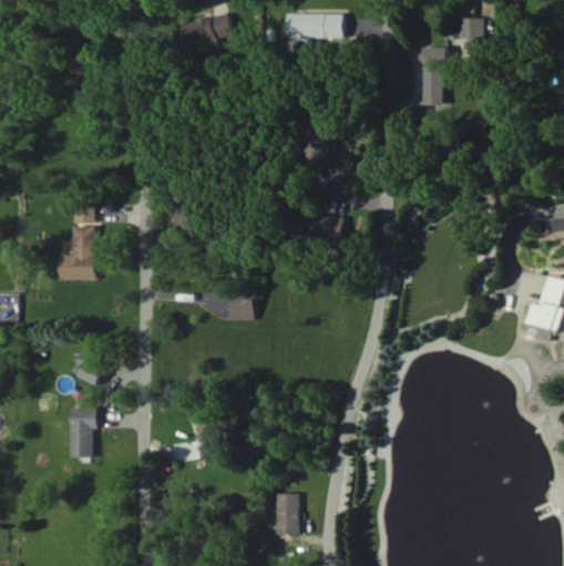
[(342,13),(285,14),(286,39),(297,39),(297,44),(308,43),(308,38),(342,38),(342,13)]
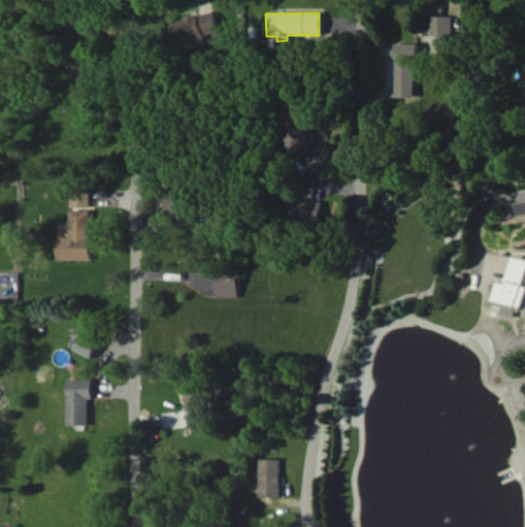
[(202,42),(201,35),(216,32),(211,13),(169,21),(174,47),(202,42)]
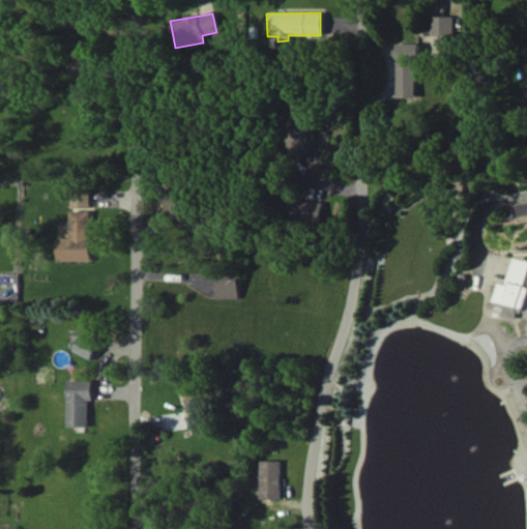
[(450,17),(419,17),(420,36),(450,35),(450,17)]
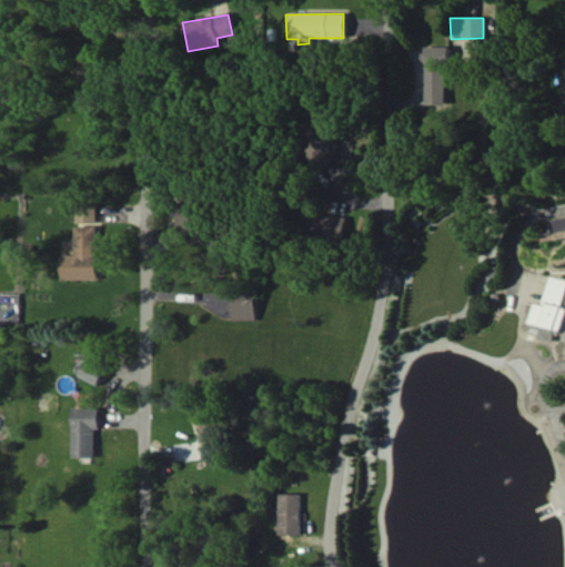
[(444,105),(443,47),(420,47),(420,63),(422,63),(422,105),(444,105)]
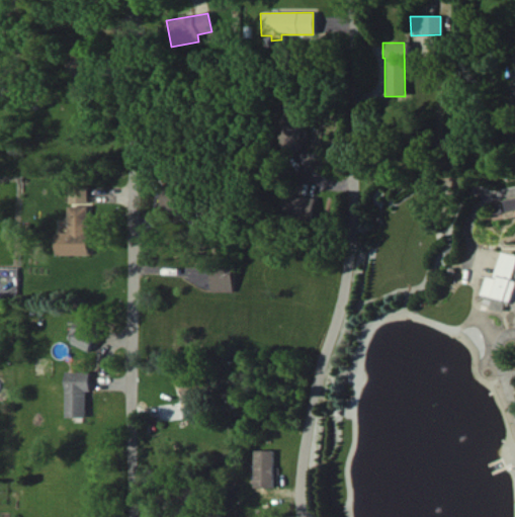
[(277,151),(298,153),(303,105),(281,103),(277,151)]
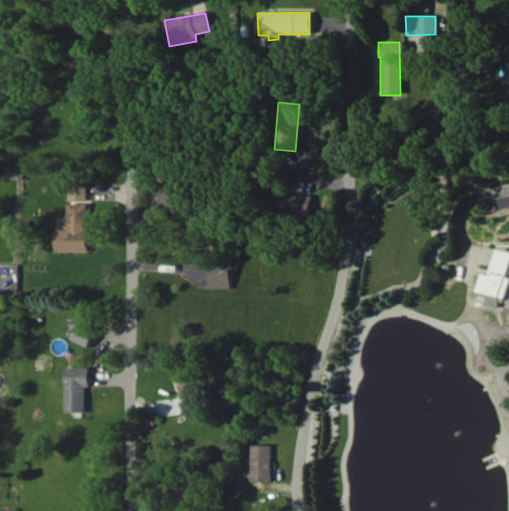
[(187,209),(188,176),(161,176),(161,209),(187,209)]
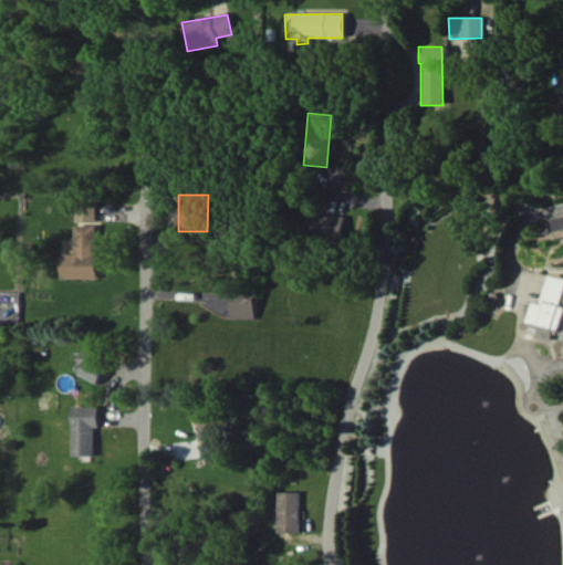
[(72,222),(93,223),(94,203),(73,203),(72,222)]
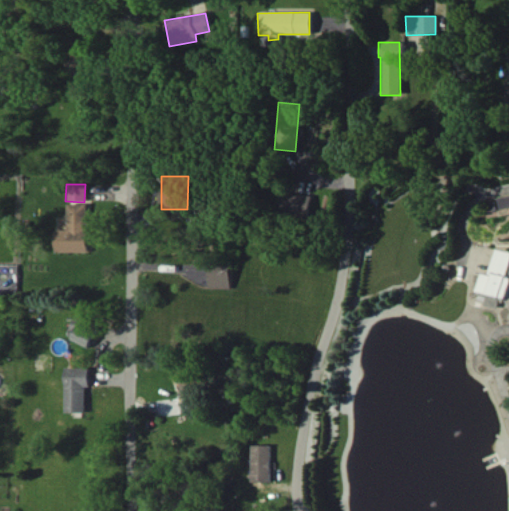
[(308,216),(309,195),(278,193),(277,214),(308,216)]
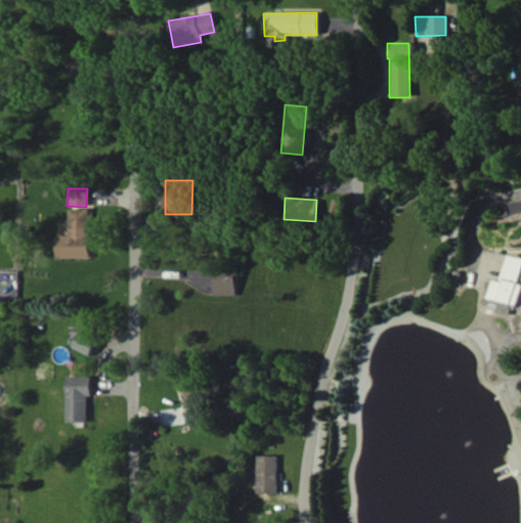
[(511,214),(520,212),(520,200),(510,203),(511,214)]
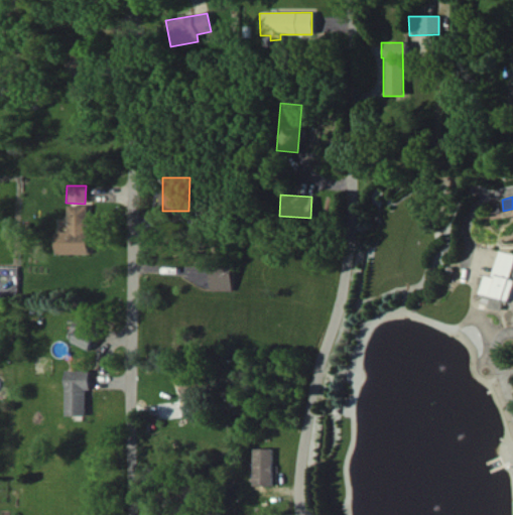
[(87,255),(87,206),(66,206),(66,232),(53,232),(53,254),(87,255)]
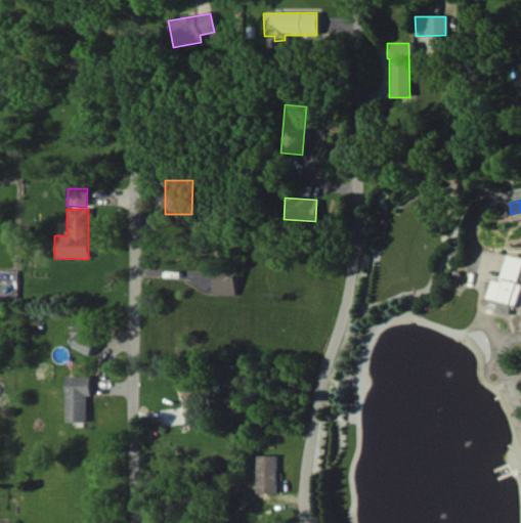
[(516,284),(520,259),(504,255),(498,281),(490,279),(487,299),(516,305),(520,285),(516,284)]
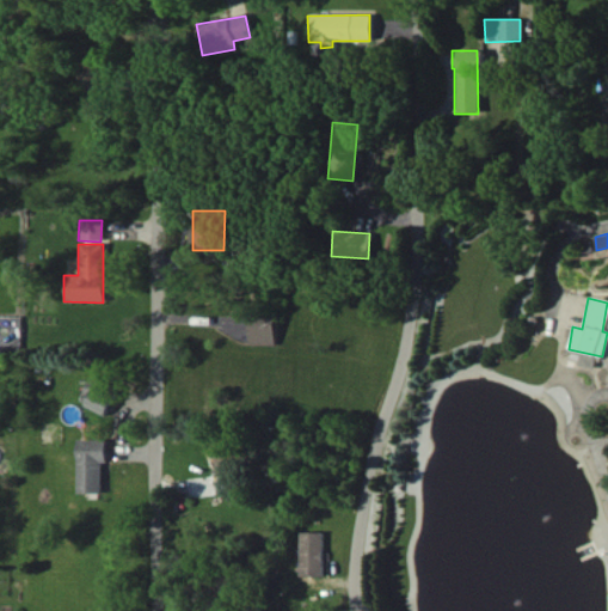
[(249,346),(275,344),(274,316),(247,316),(249,346)]
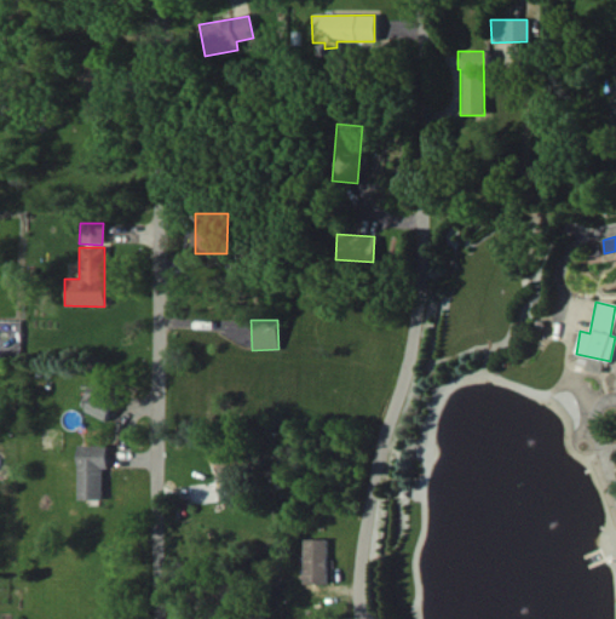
[(85,412),(107,420),(117,394),(91,383),(84,401),(88,403),(85,412)]
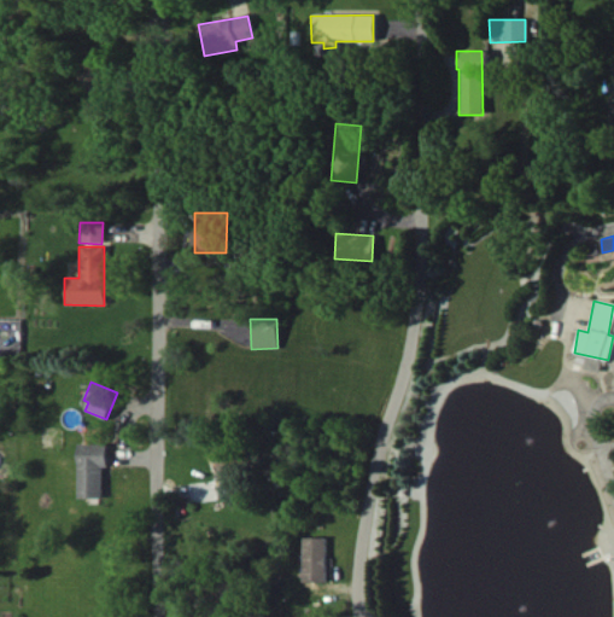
[(80,499),(103,499),(103,466),(107,466),(107,444),(79,444),(80,499)]
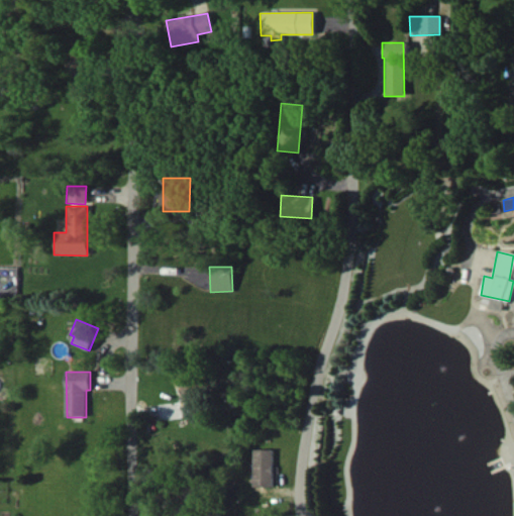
[(191,377),(179,382),(192,408),(203,402),(191,377)]
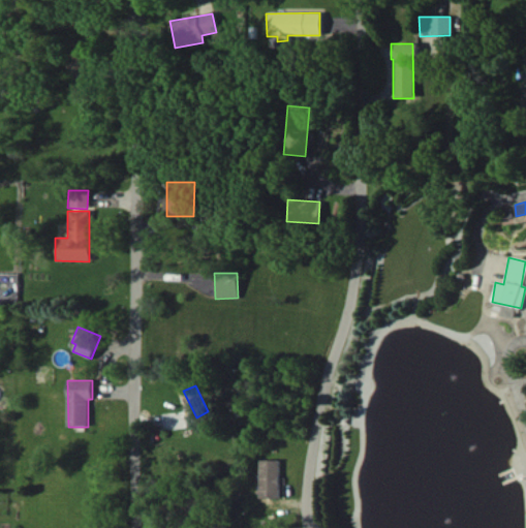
[(278,498),(277,460),(256,460),(257,498),(278,498)]
